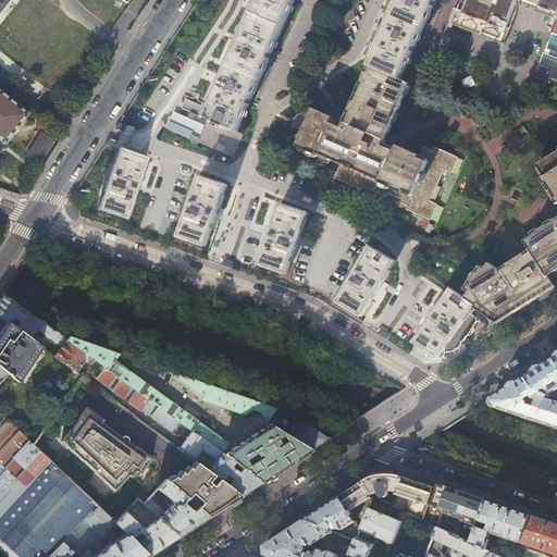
[(226,128),(237,133),(294,0),(259,0),(217,99),(213,106),(208,120),(218,125),(217,127),(224,132),(226,128)]
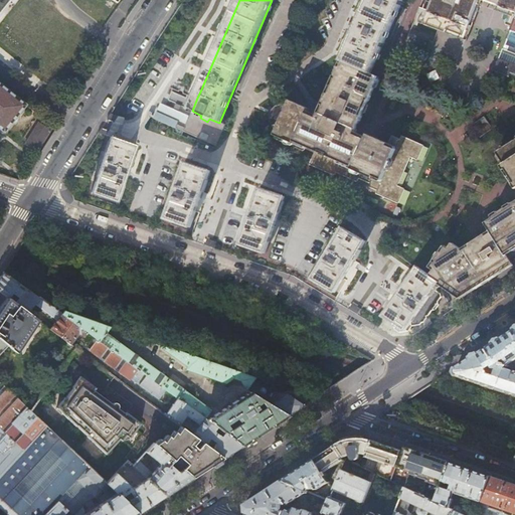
[(368,0),(342,61),(343,61),(370,73),(403,0),(368,0)]
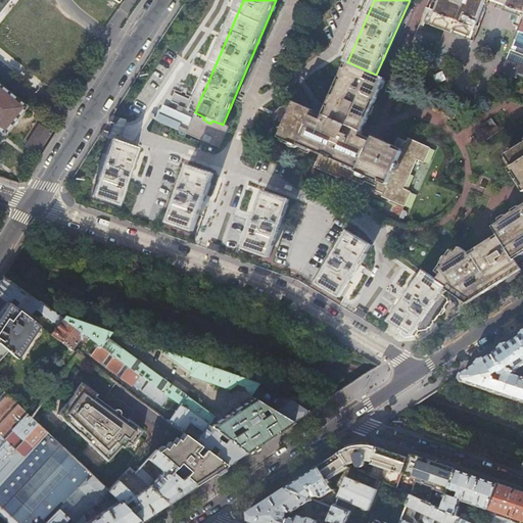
[(522,0),(438,0),(430,22),(457,33),(456,36),(458,37),(459,34),(478,42),(493,3),(522,14),(522,0)]
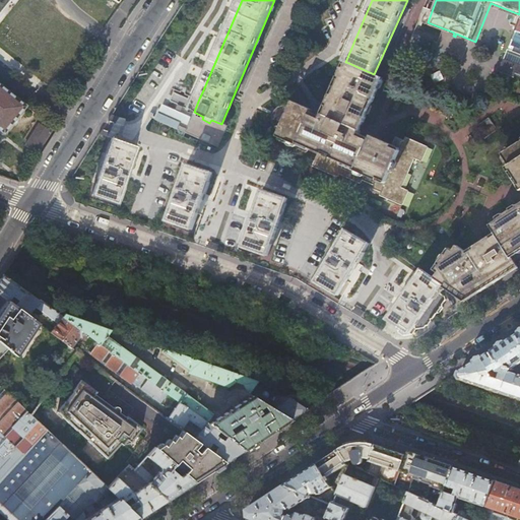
[(519,17),(509,49),(519,53),(519,17)]
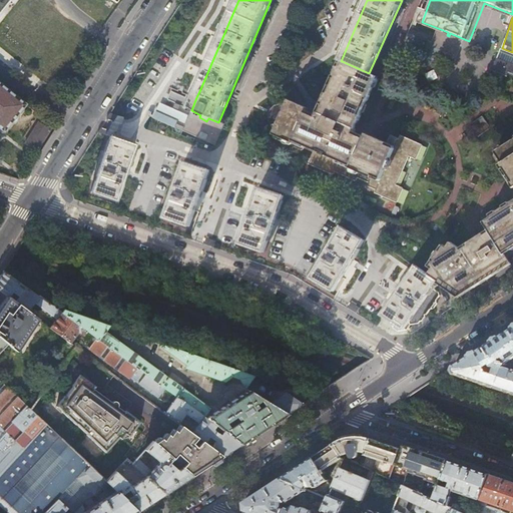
[(512,52),(502,48),(493,70),(511,77),(512,73),(512,72),(512,52)]
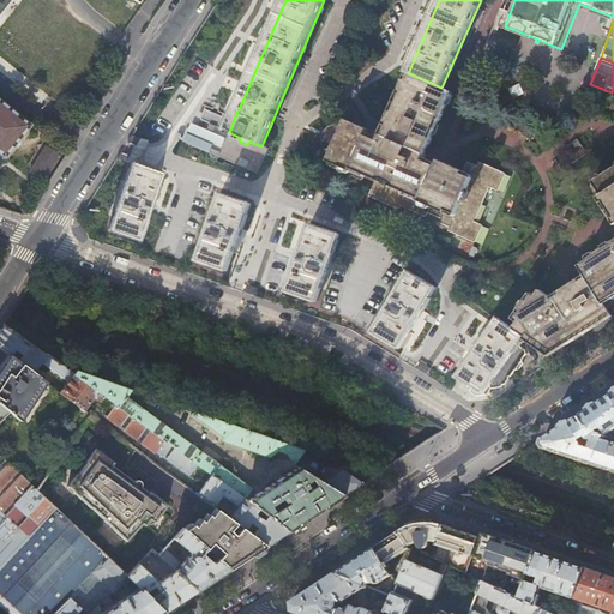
[(409,73),(383,136),(423,155),(451,92),(409,73)]
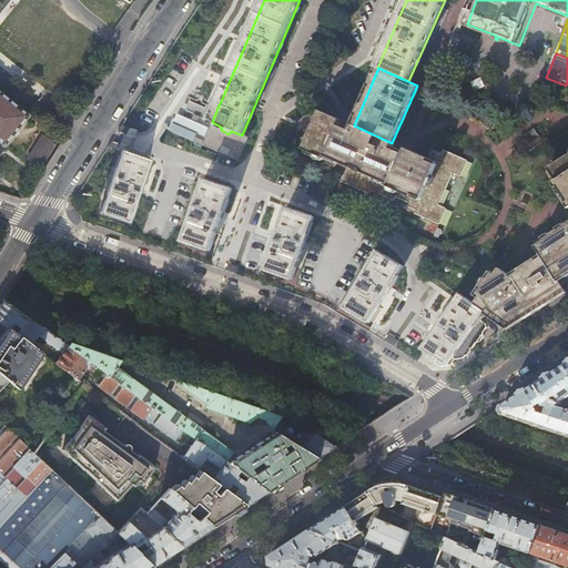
[(0,141),(6,145),(30,115),(0,91),(0,141)]
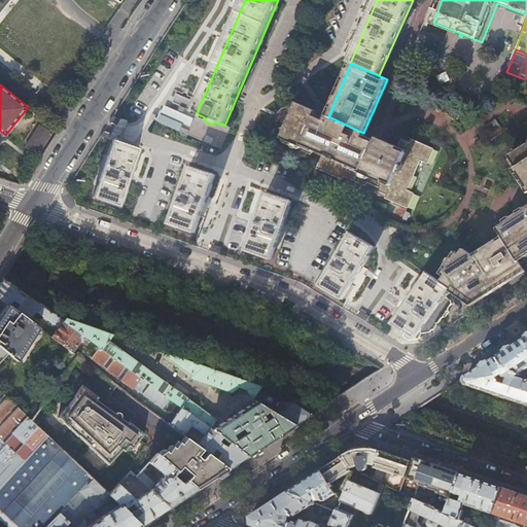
[(363,133),(328,116),(326,116),(325,119),(316,114),(317,112),(299,103),(296,108),(291,106),(287,107),(284,107),(281,109),(279,111),(277,114),(275,118),(275,121),(276,125),(277,128),(280,131),(285,133),(282,139),(322,157),(317,169),(343,180),(344,177),(365,186),(367,183),(380,188),(378,192),(386,196),(385,200),(408,210),(415,195),(407,191),(420,162),(427,166),(434,150),(410,139),(408,143),(399,139),(396,147),(375,138),(374,141),(363,136),(364,133),(363,133)]
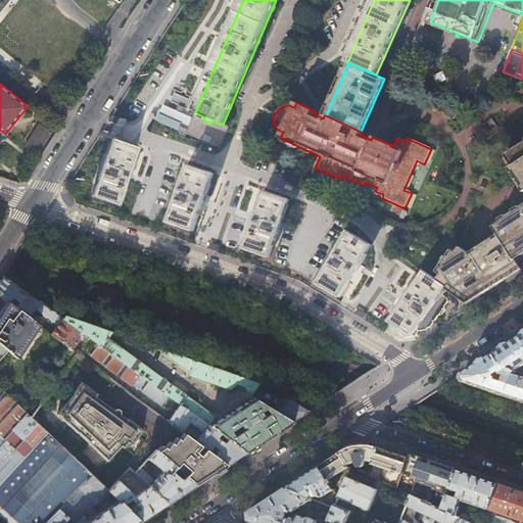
[(22,144),(37,152),(51,131),(36,122),(22,144)]
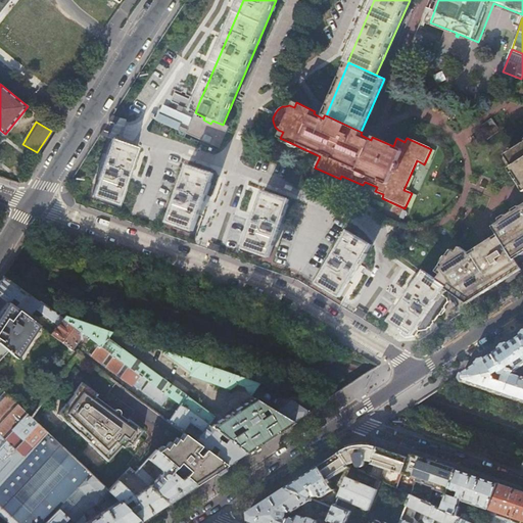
[(522,203),(501,218),(501,220),(493,224),(498,232),(470,253),(461,247),(457,252),(453,249),(437,272),(441,275),(438,280),(447,287),(469,301),(519,266),(513,255),(522,249),(522,140),(505,152),(512,163),(510,164),(522,184),(522,203)]
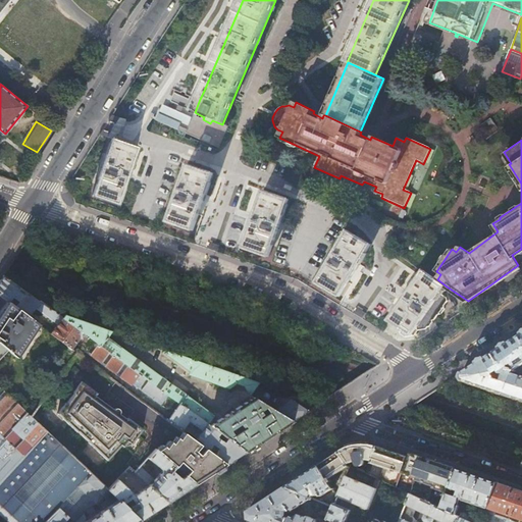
[(91,198),(116,206),(137,149),(111,141),(91,198)]
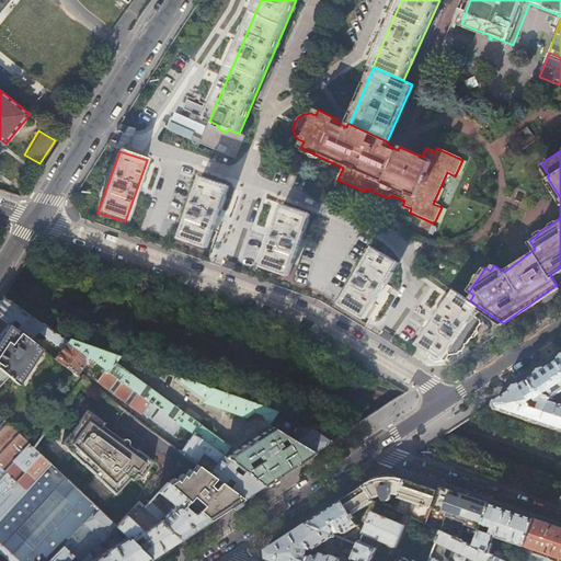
[(180,241),(207,251),(229,190),(201,180),(180,241)]
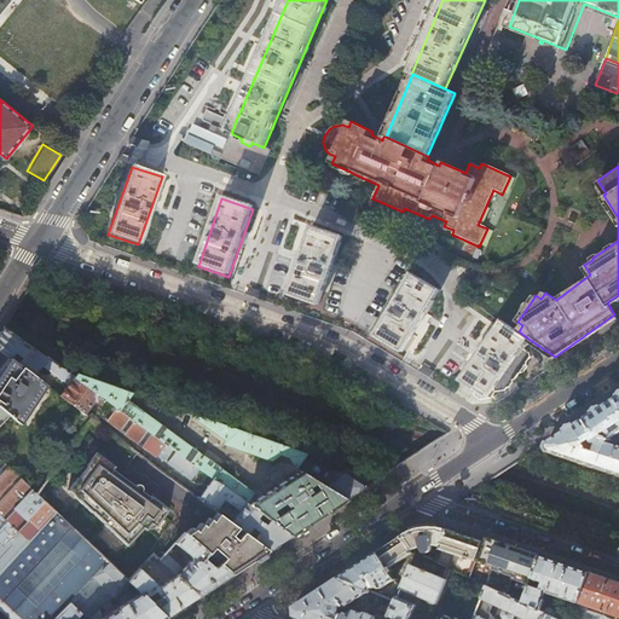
[(288,295),(318,306),(343,238),(313,227),(288,295)]
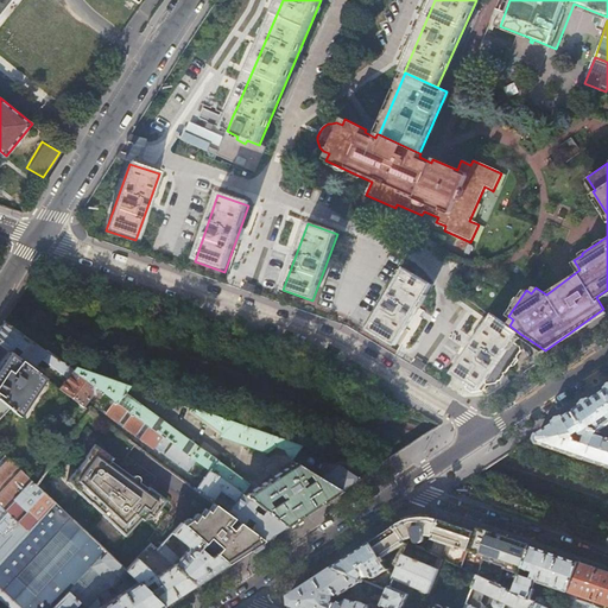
[(367,330),(393,347),(431,285),(404,268),(367,330)]
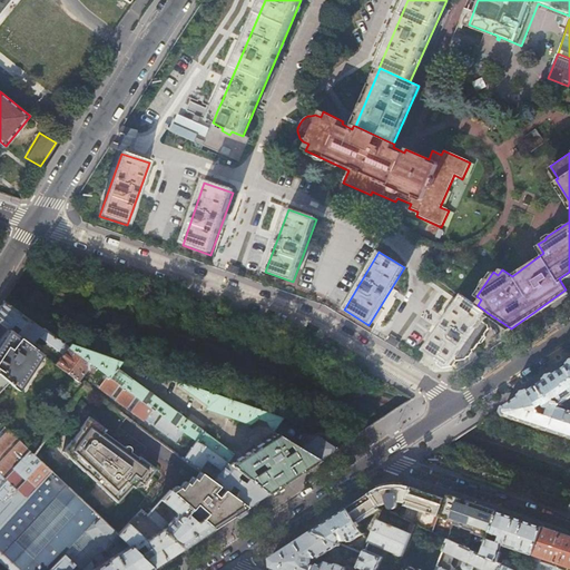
[(449,366),(488,313),(478,305),(463,295),(424,350),(449,366)]
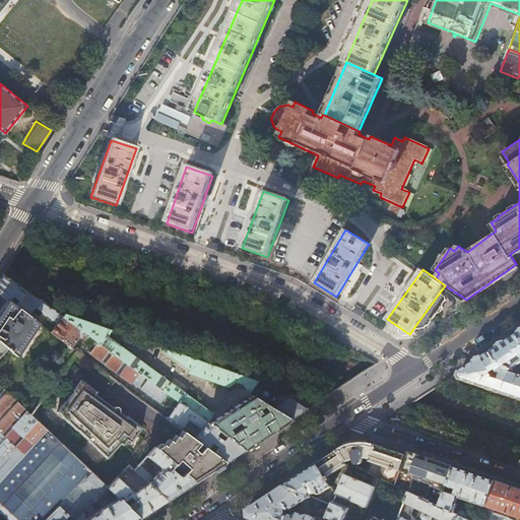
[(0,278),(0,295),(8,301),(27,316),(35,307),(39,301),(3,274),(0,278)]
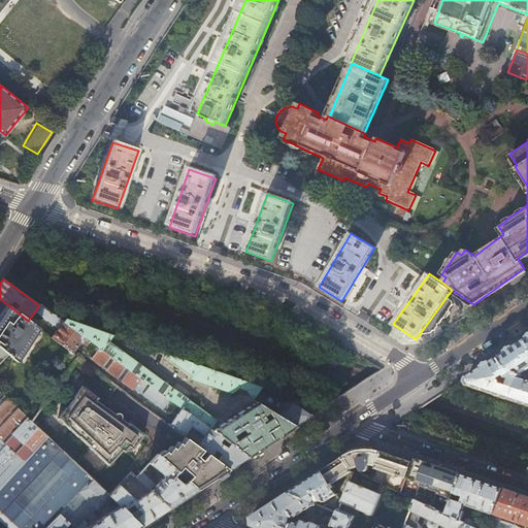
[(39,305),(35,311),(58,328),(52,337),(68,350),(72,353),(76,348),(78,349),(80,347),(78,344),(79,342),(81,342),(86,345),(90,340),(52,312),(40,304),(39,305)]
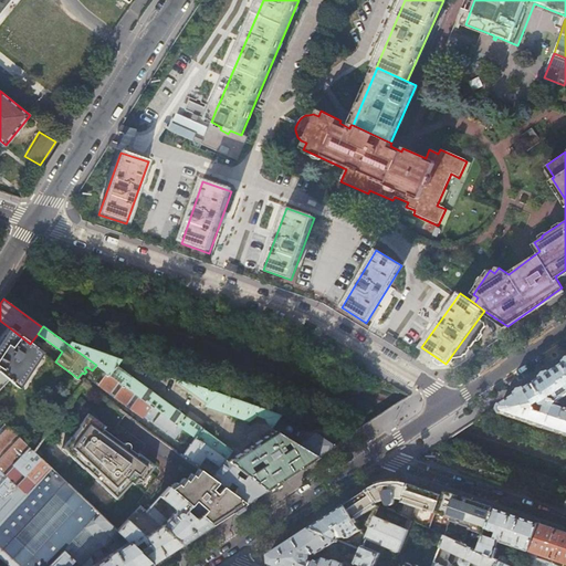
[(41,352),(30,344),(9,327),(0,339),(0,373),(7,378),(19,388),(41,352)]
